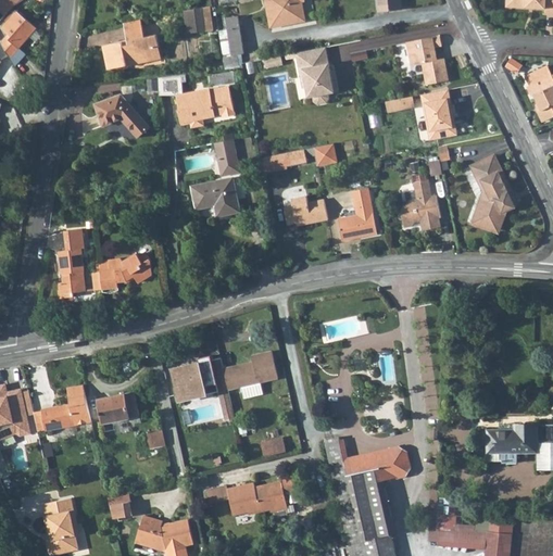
[(0,16),(17,0),(0,0),(0,16)]
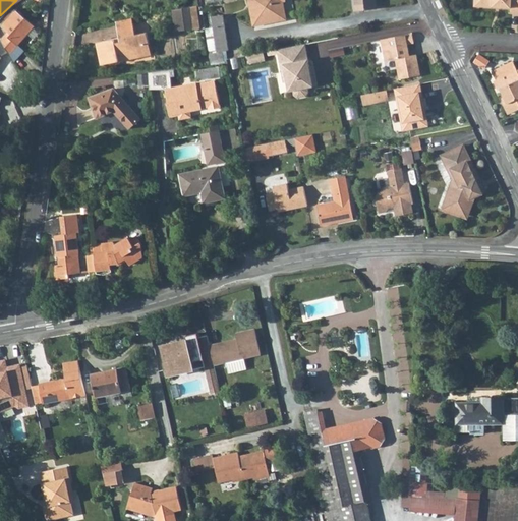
[(283,0),(246,0),(253,30),(285,21),(281,4),(285,3),(283,0)]
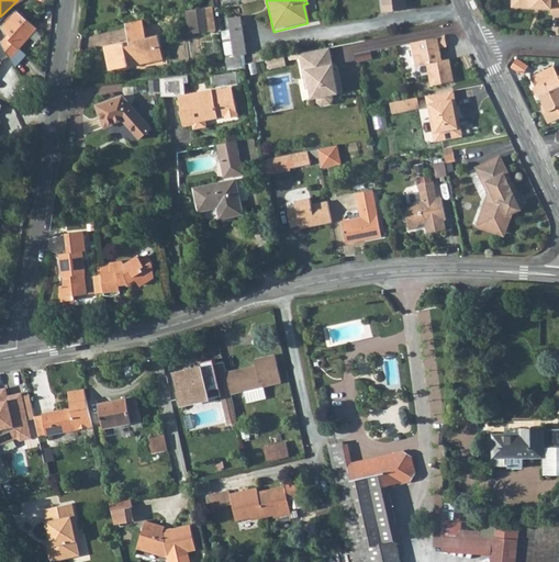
[(375,0),(378,14),(378,15),(401,12),(399,0),(375,0)]
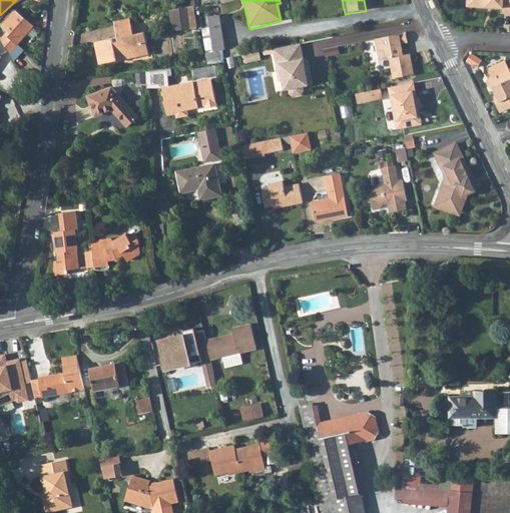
[(509,0),(465,0),(465,4),(493,6),(500,7),(499,11),(509,11),(509,0)]
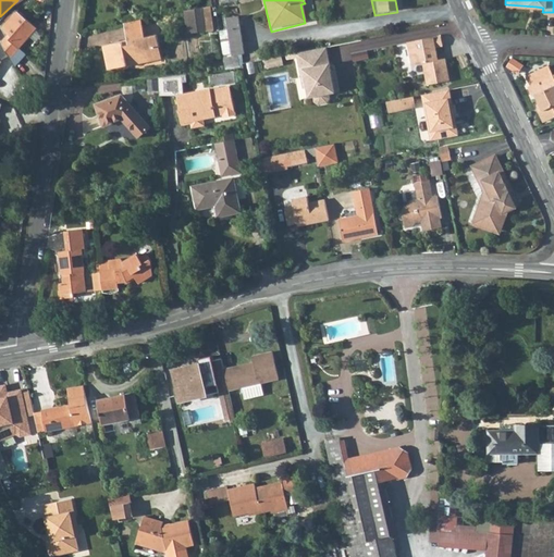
[(206,7),(198,8),(200,22),(208,21),(206,7)]
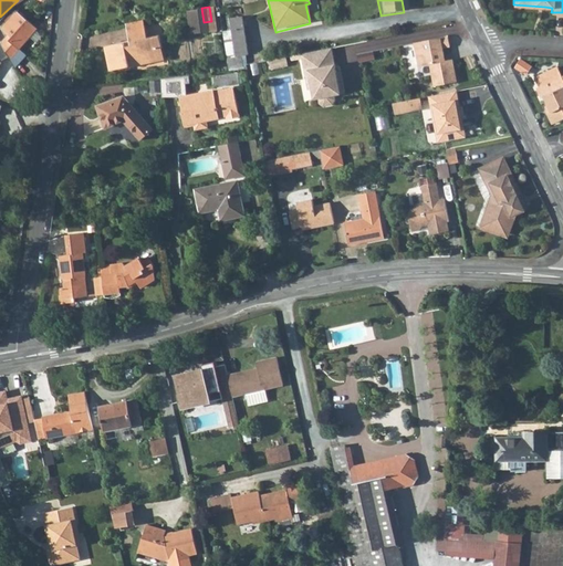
[(201,8),(187,10),(191,37),(214,33),(211,21),(204,22),(201,8)]
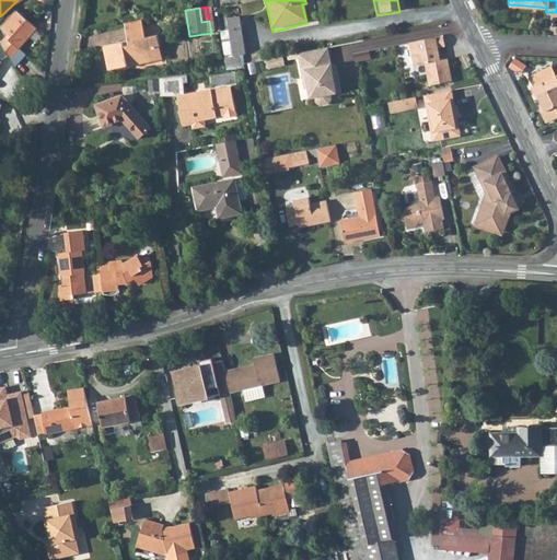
[(0,30),(3,33),(0,37),(0,58),(2,58),(10,67),(21,54),(14,47),(31,28),(11,11),(0,22),(0,30)]
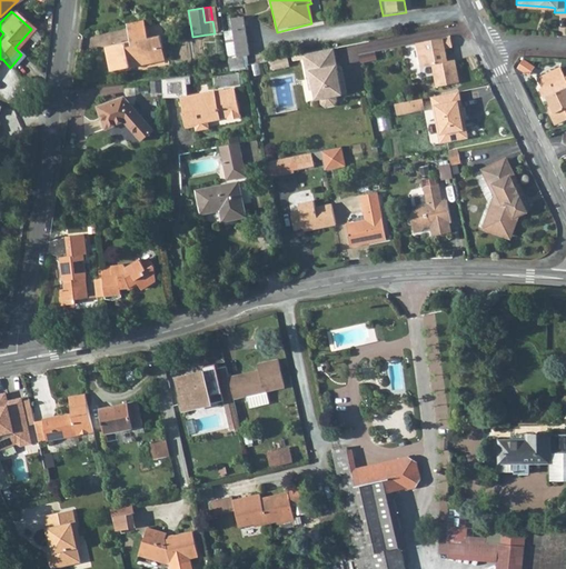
[(240,19),(228,20),(234,59),(246,57),(240,19)]
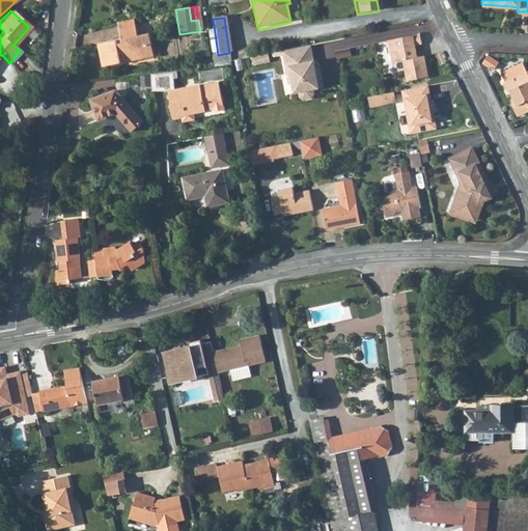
[(131,21),(114,25),(118,42),(95,47),(101,70),(118,65),(118,62),(145,56),(143,48),(149,47),(146,34),(135,37),(131,21)]
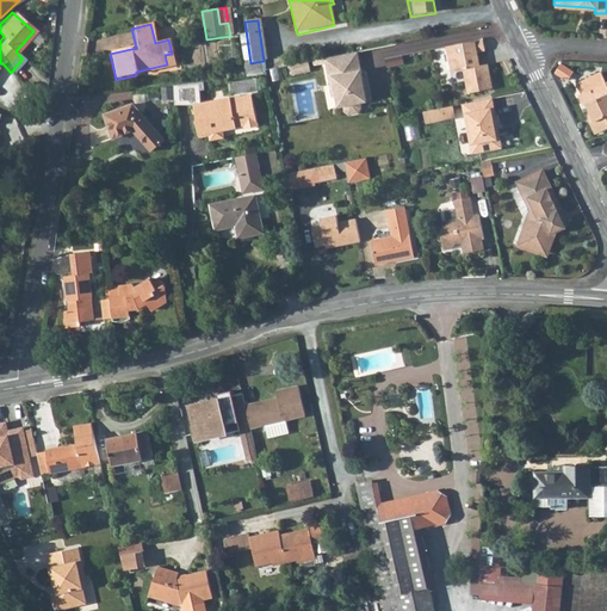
[(394,55),(434,45),(432,36),(391,45),(394,55)]
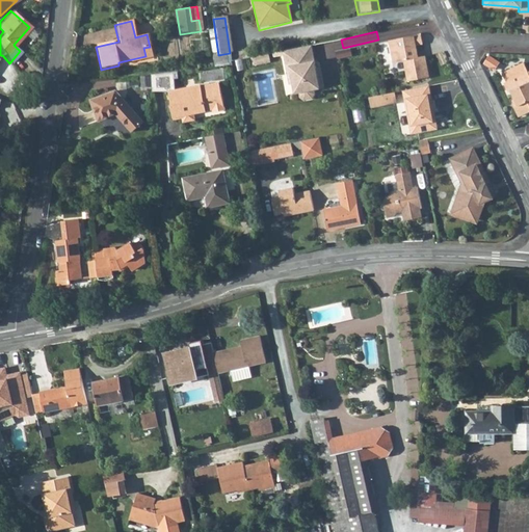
[(420,33),(389,40),(393,61),(404,59),(408,80),(429,76),(425,54),(418,55),(416,44),(422,43),(420,33)]
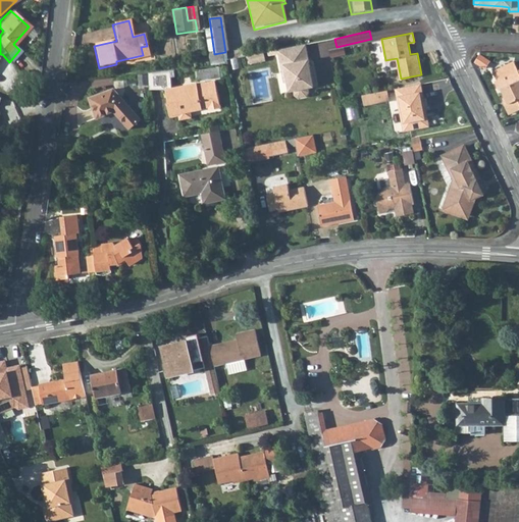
[(379,39),(372,40),(374,50),(380,49),(379,39)]
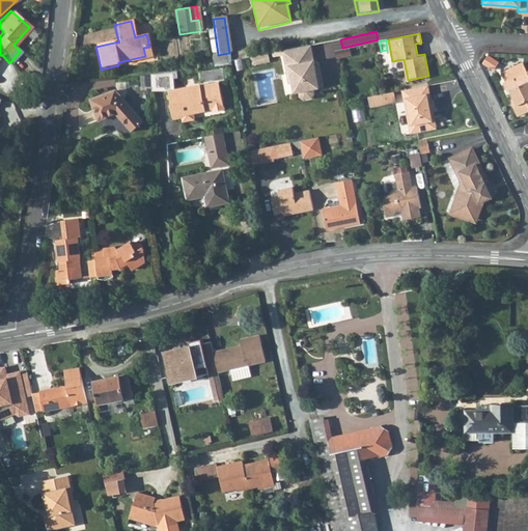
[(311,45),(283,51),(284,55),(287,74),(290,74),(293,84),(297,83),(299,92),(300,96),(304,100),(312,99),(315,94),(314,89),(324,88),(322,74),(317,75),(316,67),(311,45)]
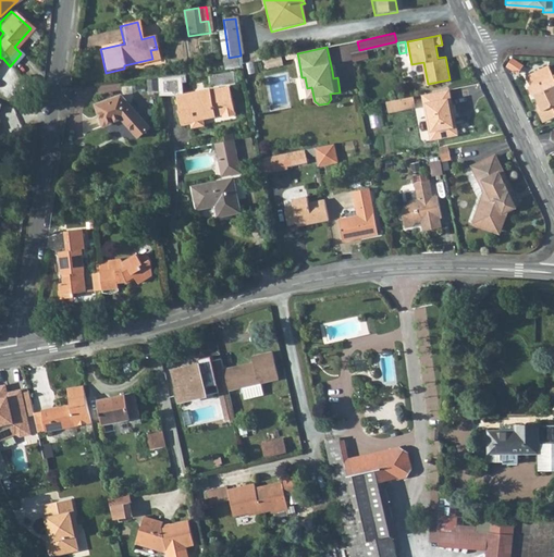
[(124,65),(124,69),(159,60),(157,49),(150,50),(152,59),(124,65)]
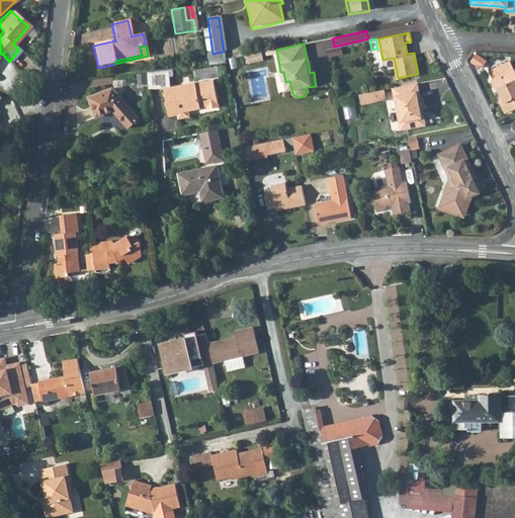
[(341,46),(326,49),(327,57),(342,54),(341,46)]
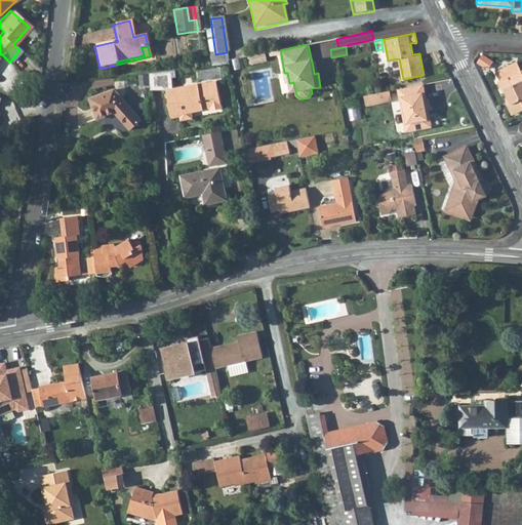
[(481,53),(476,64),(487,69),(492,59),(481,53)]
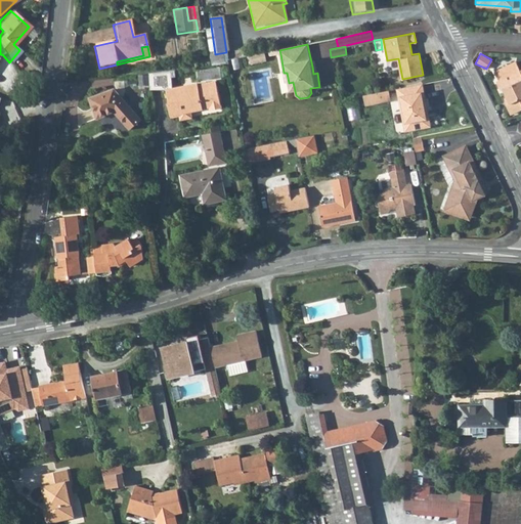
[(514,61),(502,67),(505,75),(517,69),(514,61)]
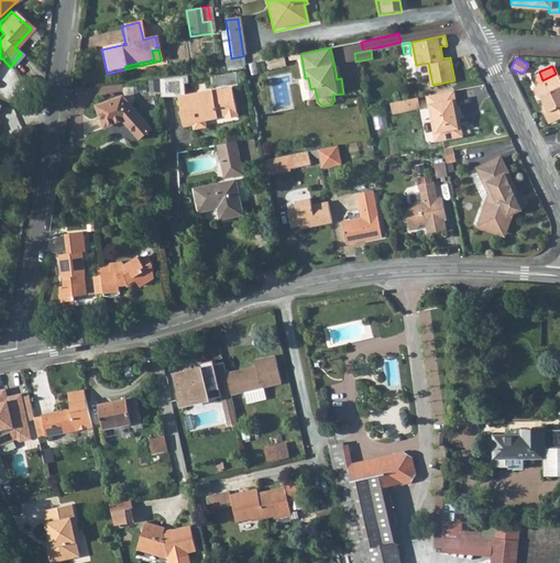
[(539,72),(528,77),(533,85),(530,86),(536,95),(538,94),(544,103),(551,119),(559,114),(559,88),(558,85),(559,83),(559,72),(557,74),(556,74),(542,80),(539,72)]
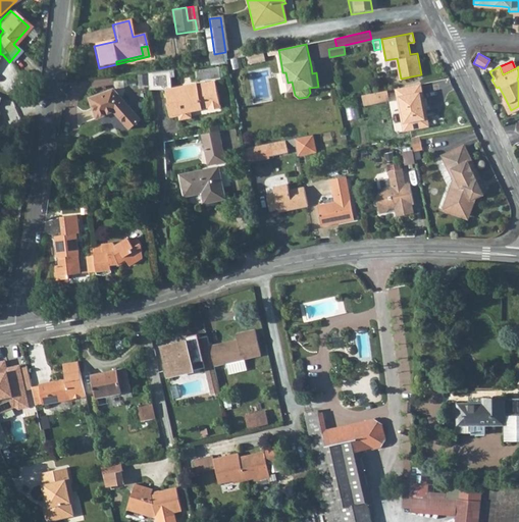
[(220,70),(196,72),(197,83),(221,81),(220,70)]
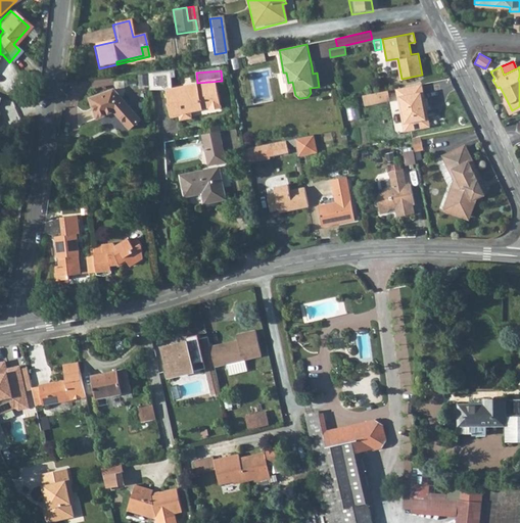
[(167,74),(141,76),(142,93),(157,92),(158,101),(161,100),(162,105),(159,105),(161,119),(171,117),(171,111),(180,110),(181,114),(194,113),(193,112),(200,111),(201,114),(211,112),(208,86),(190,89),(190,87),(164,91),(163,80),(168,79),(167,74)]
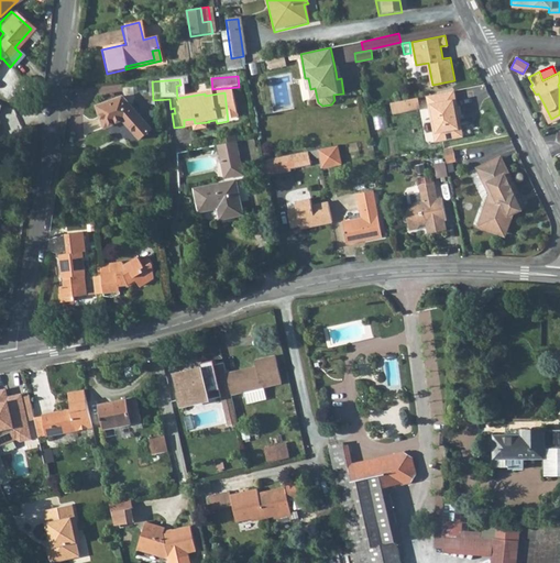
[(452,92),(425,98),(431,129),(435,129),(438,143),(459,139),(454,119),(457,118),(452,92)]
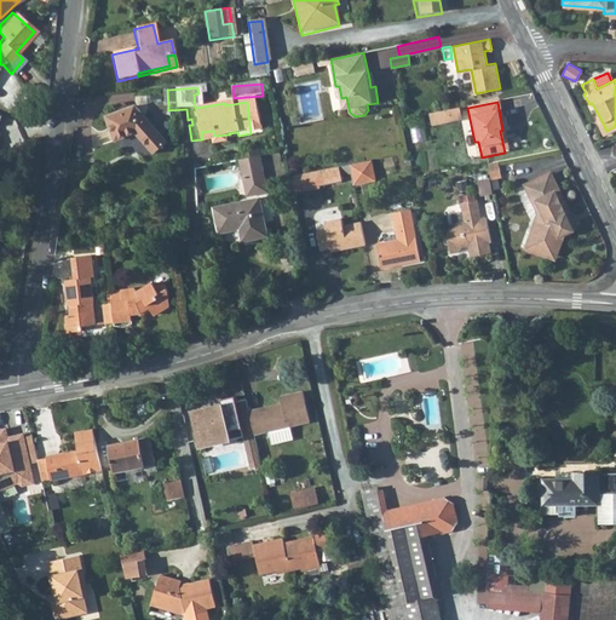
[(124,109),(96,120),(105,144),(126,137),(147,155),(160,142),(124,109)]
